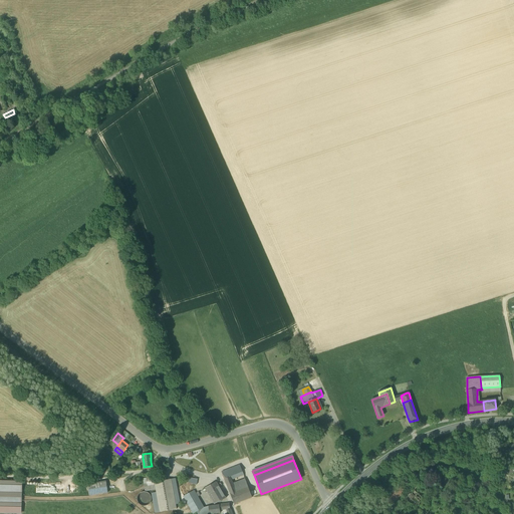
[(230,477),(230,476),(238,473),(242,472),(239,465),(226,470),(228,474),(228,473),(230,477)]
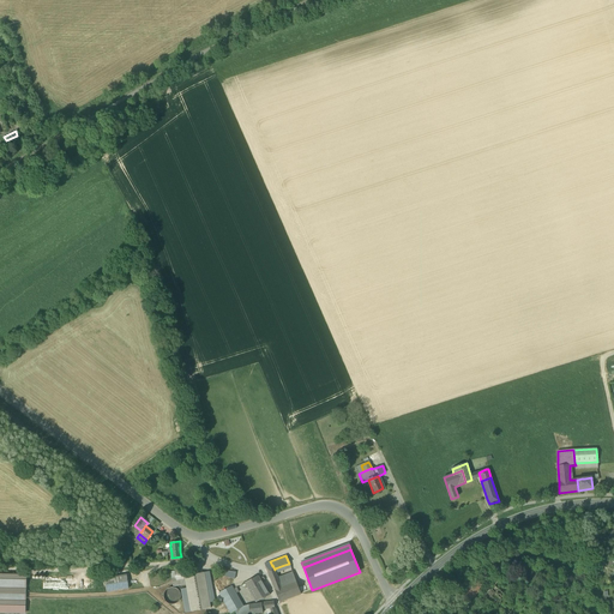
[(272,565),(272,566),(266,569),(269,577),(276,573),(275,569),(275,570),(272,565)]
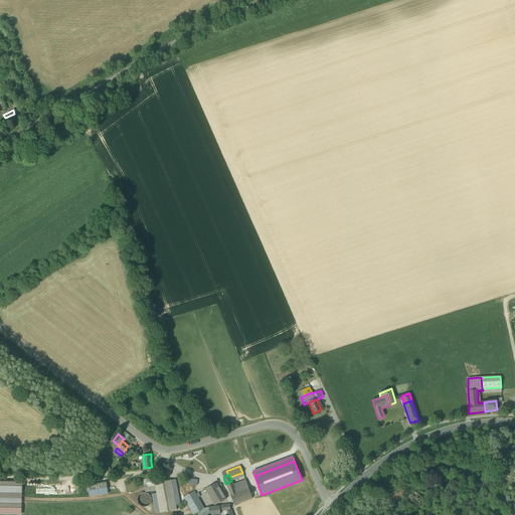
[(145,492),(156,490),(155,483),(154,479),(146,480),(147,485),(144,485),(145,492)]
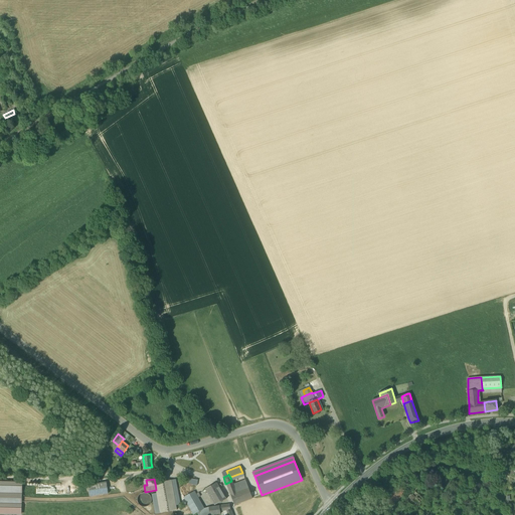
[(176,480),(171,481),(176,506),(180,505),(176,480)]
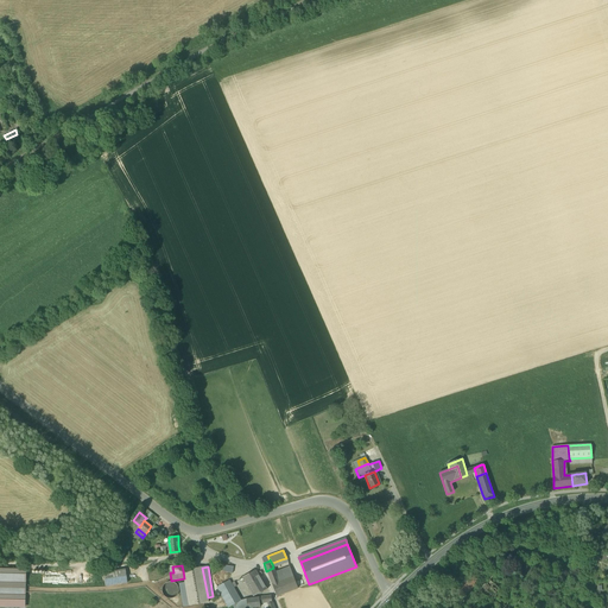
[(293,576),(290,567),(276,572),(279,582),(293,576)]
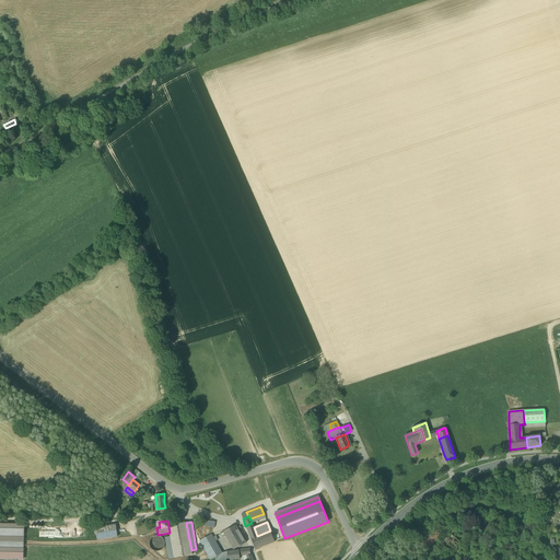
[(0,559),(23,559),(24,524),(0,523),(0,559)]
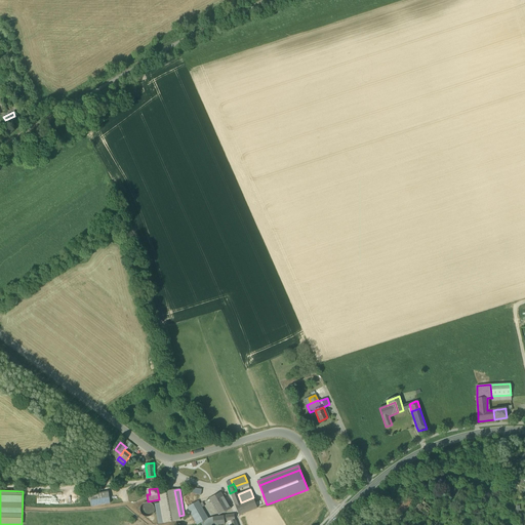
[(179,521),(179,516),(174,490),(158,492),(159,499),(160,503),(163,523),(179,521)]
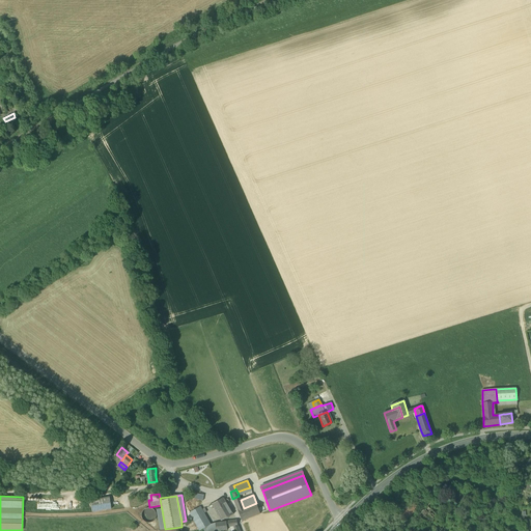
[(90,501),(92,512),(111,509),(109,498),(90,501)]
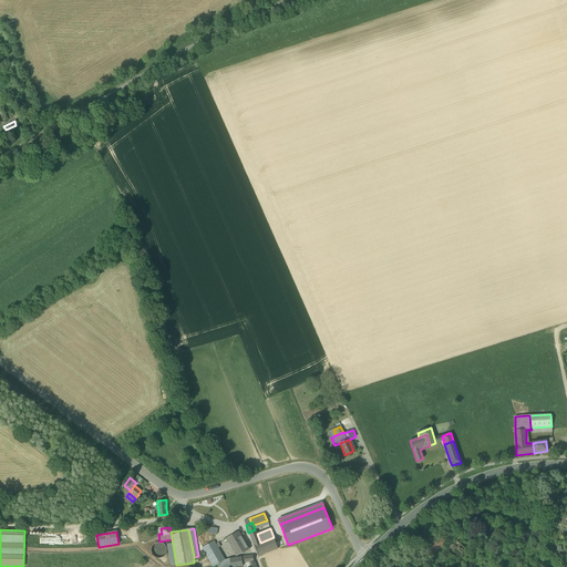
[(226,538),(236,556),(249,549),(239,533),(238,532),(226,538)]
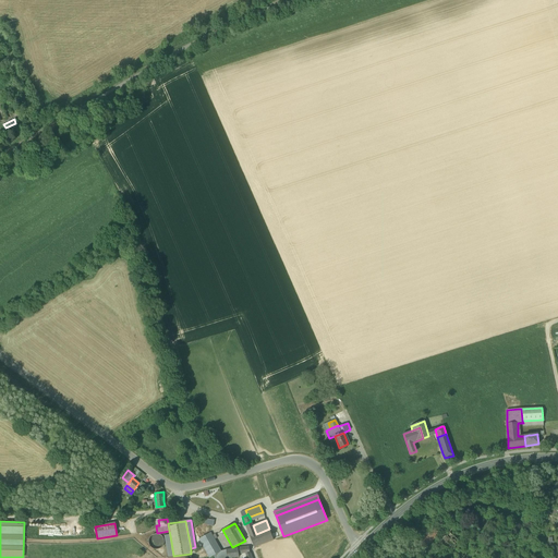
[(417,540),(426,547),(439,533),(429,524),(417,540)]
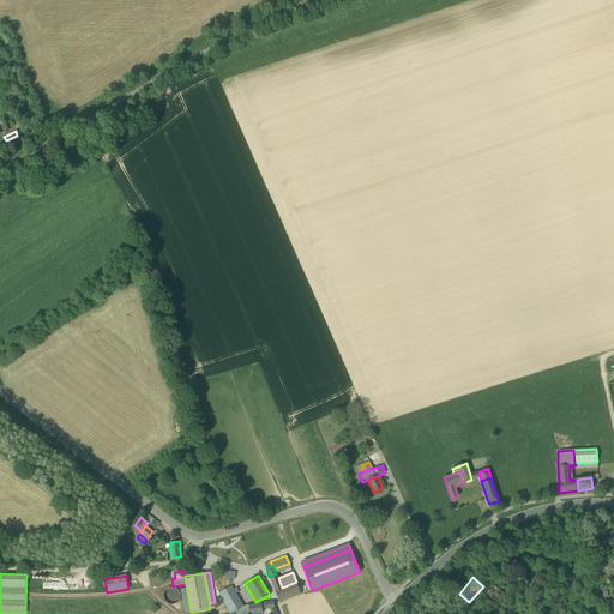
[(282,588),(278,578),(271,581),(275,590),(282,588)]
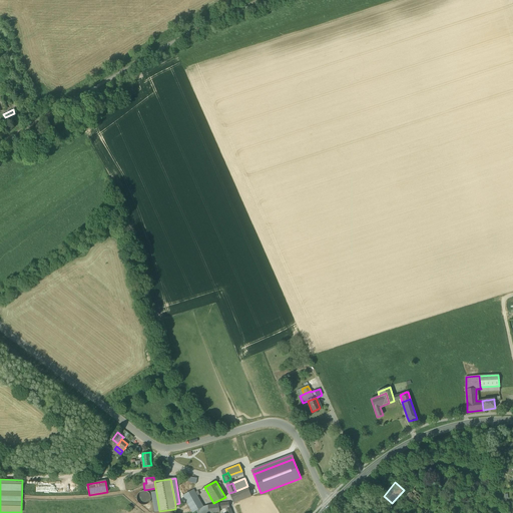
[(428,490),(419,483),(405,498),(407,501),(405,504),(407,508),(411,512),(410,512),(417,512),(420,511),(417,508),(424,500),(422,498),(428,490)]
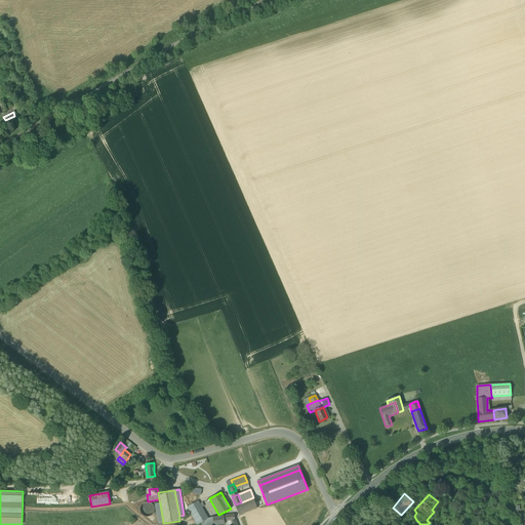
[(257,509),(253,497),(241,502),(235,505),(239,515),(257,509)]
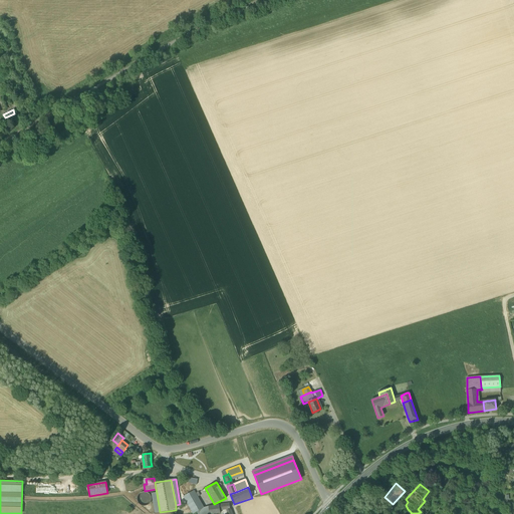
[(184,496),(193,513),(197,512),(204,508),(198,497),(200,496),(198,492),(196,494),(194,491),(184,496)]
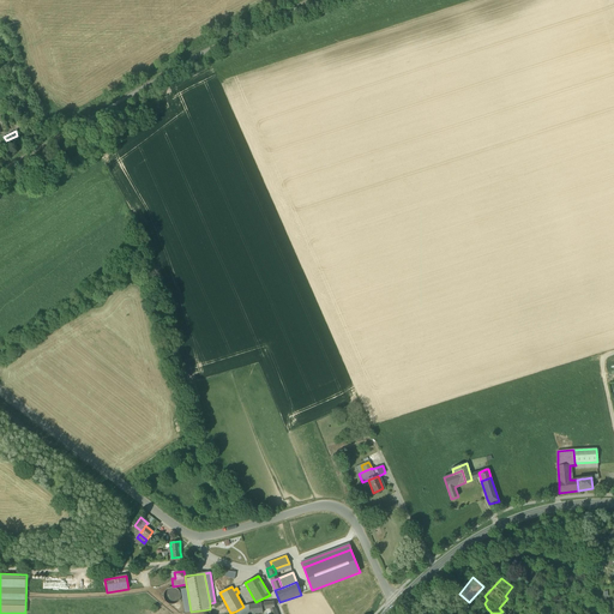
[(178,602),(180,600),(180,596),(180,593),(178,590),(174,588),(170,588),(168,589),(164,591),(163,595),(163,599),(166,602),(168,605),(172,605),(175,605),(178,602)]
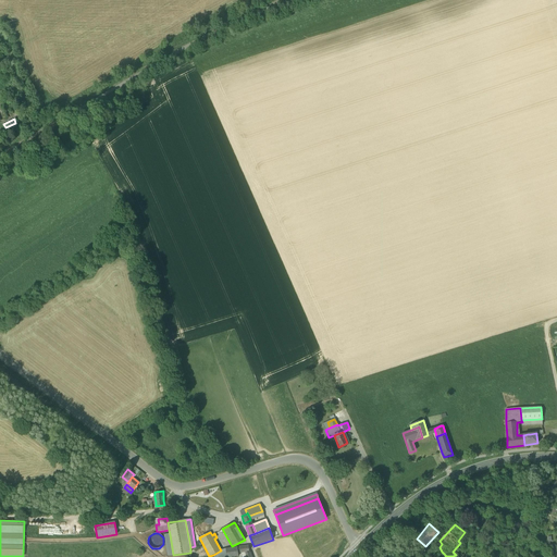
[(168,556),(173,555),(170,534),(164,534),(168,556)]
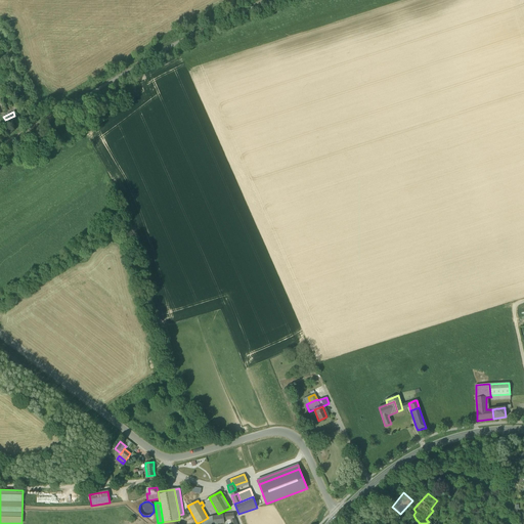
[(217,523),(224,523),(224,520),(223,515),(212,516),(213,523),(217,523)]
